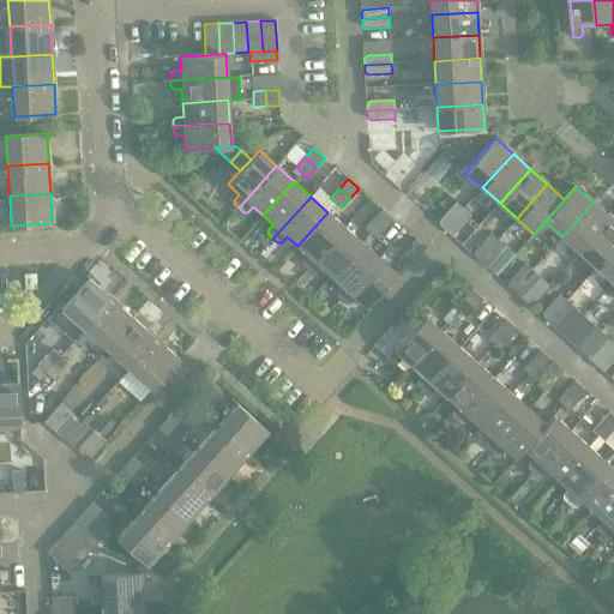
[(439,224),(445,229),(463,209),(456,203),(439,221),(439,224)]
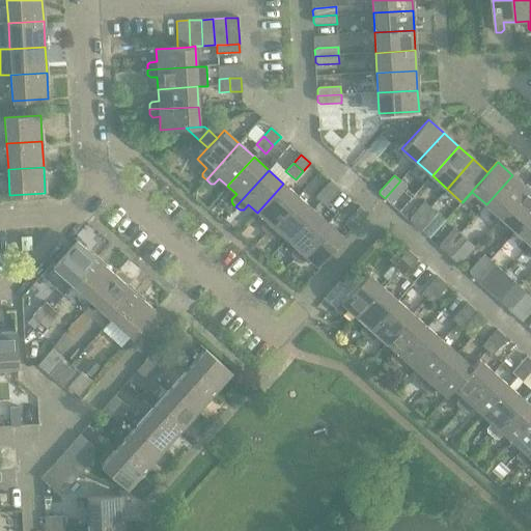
[(512,175),(486,204),(501,218),(527,189),(512,175)]
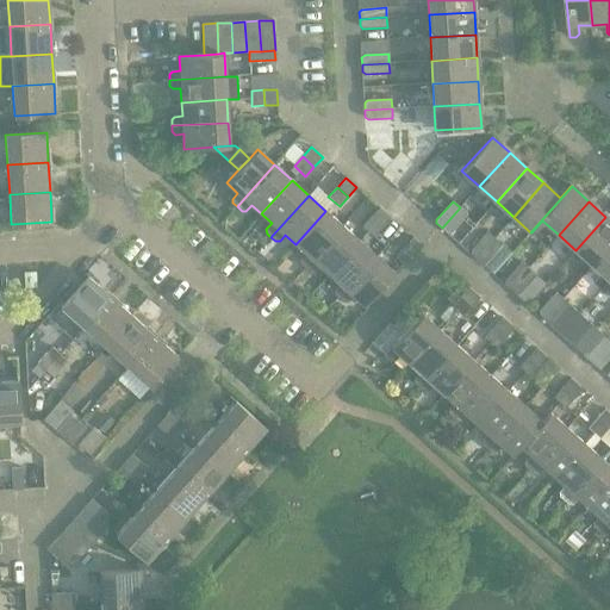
[(379,207),(371,217),(383,228),(391,218),(379,207)]
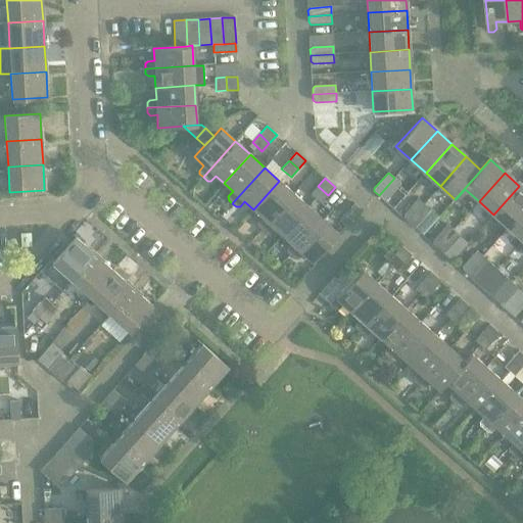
[(394,178),(379,195),(383,199),(386,199),(400,184),(394,178)]
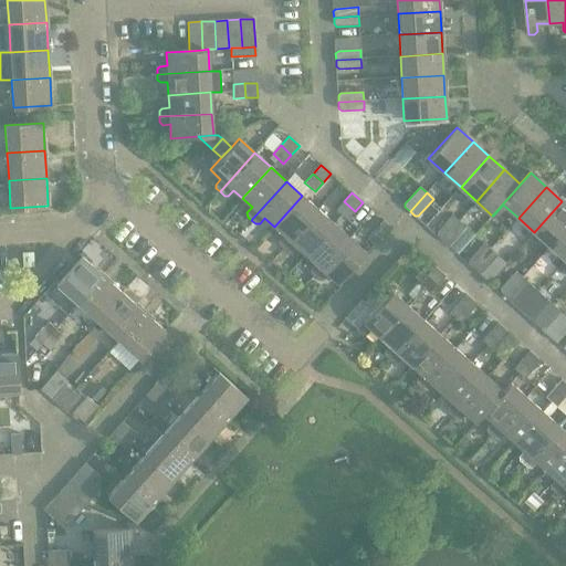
[(302,196),(274,227),(284,236),(279,241),(279,244),(283,249),(318,209),(302,196)]
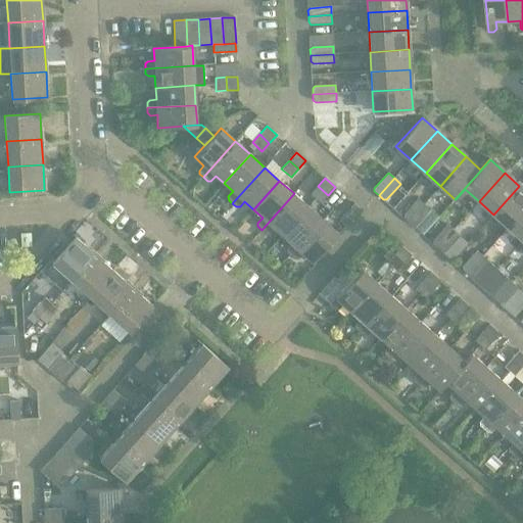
[(328,195),(318,186),(311,194),(321,203),(328,195)]
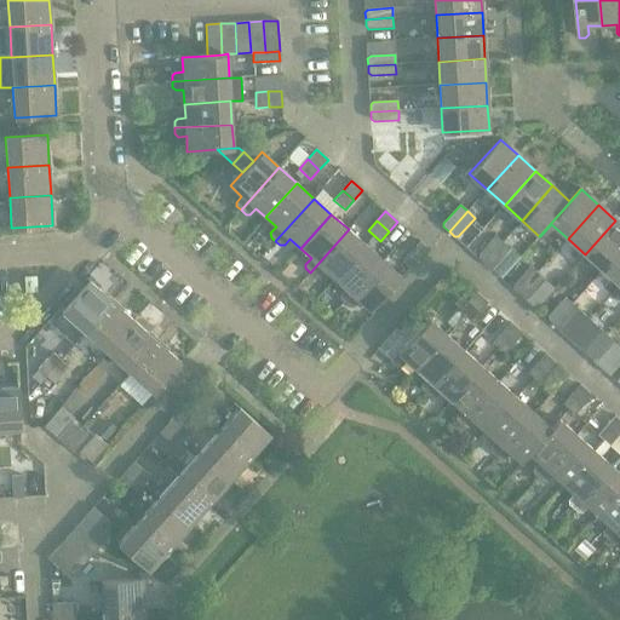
[(619,223),(615,220),(585,254),(602,270),(619,250),(619,223)]
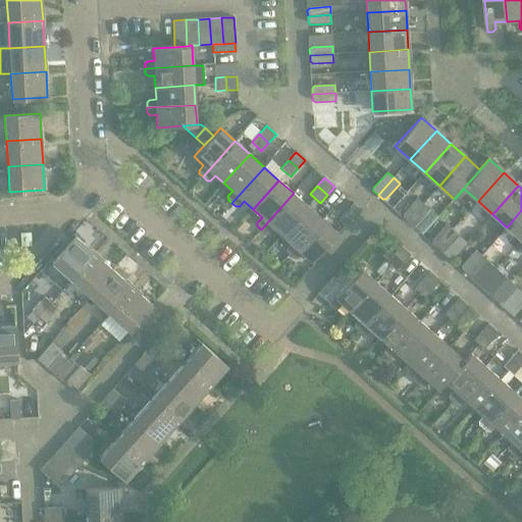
[(294,193),(261,229),(265,232),(268,232),(273,227),(281,236),(308,206),(294,193)]
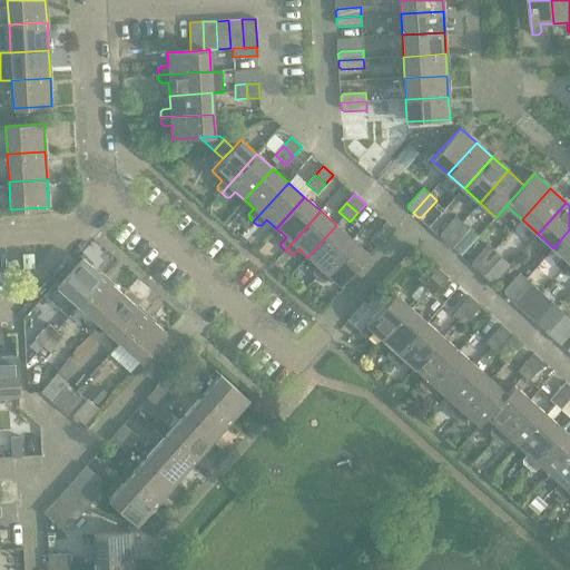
[(440,237),(445,242),(462,223),(454,216),(440,234),(440,237)]
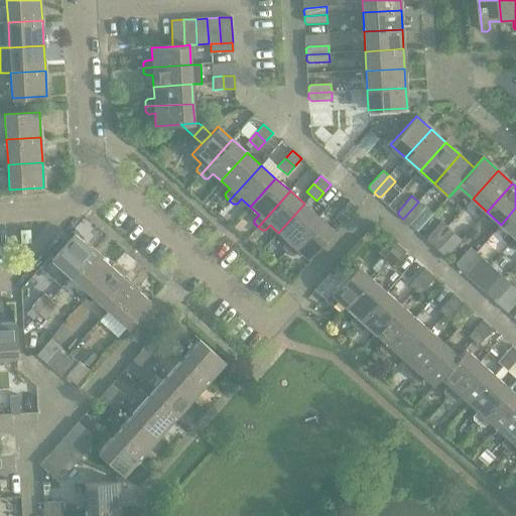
[(350,202),(335,217),(341,223),(355,207),(350,202)]
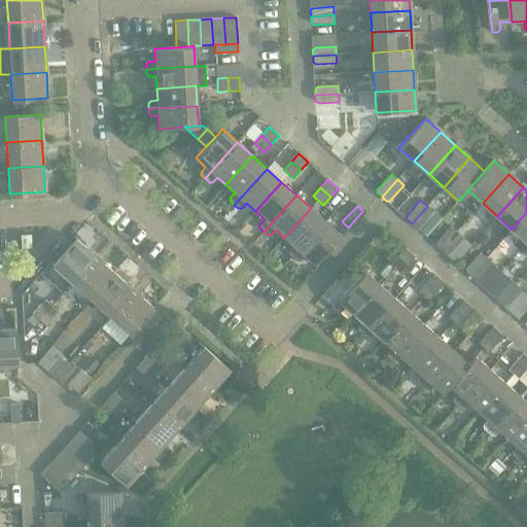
[(427,206),(412,223),(416,227),(419,227),(433,211),(427,206)]
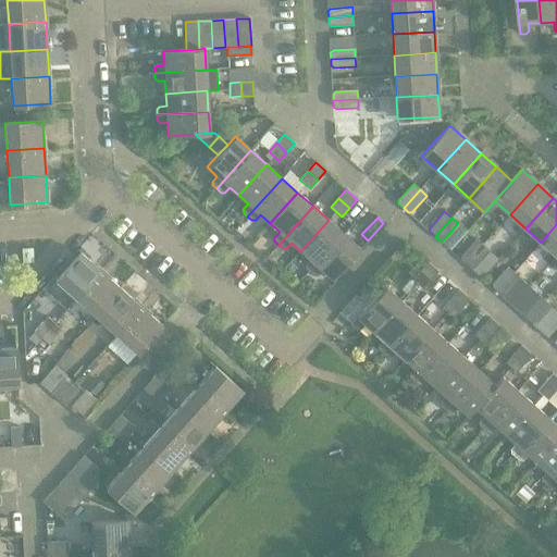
[(329,220),(300,251),(310,259),(306,264),(306,269),(310,272),(344,234),(329,220)]
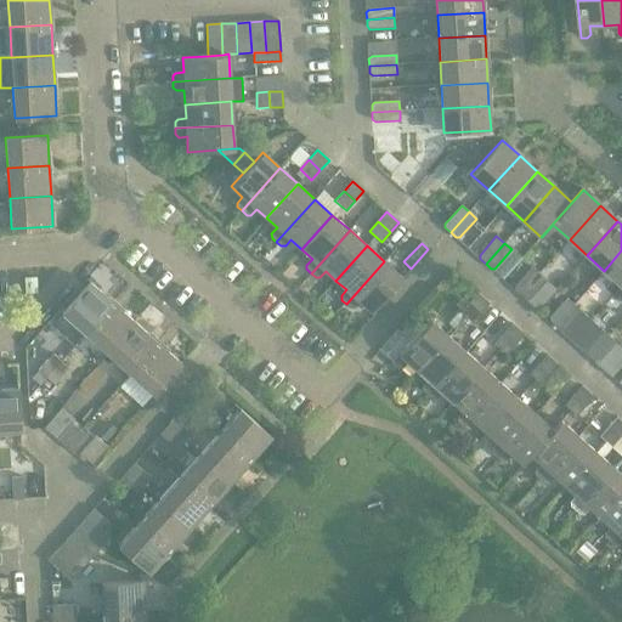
[(621,250),(604,271),(621,287),(621,286),(621,250)]
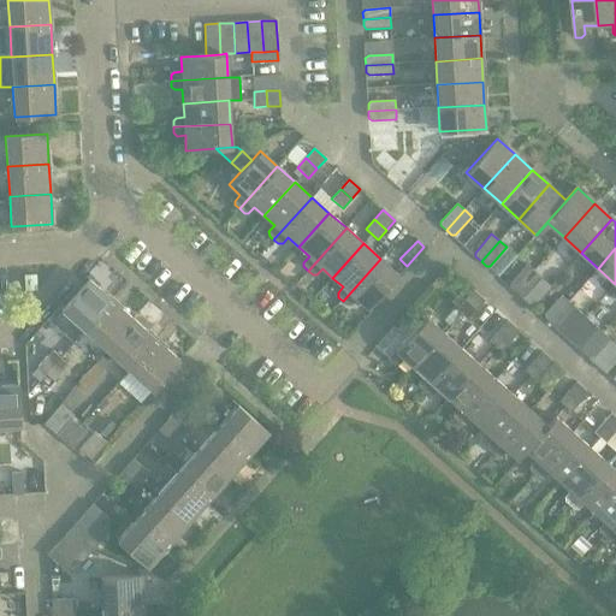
[(380,259),(343,301),(347,306),(351,306),(356,298),(368,309),(398,274),(380,259)]
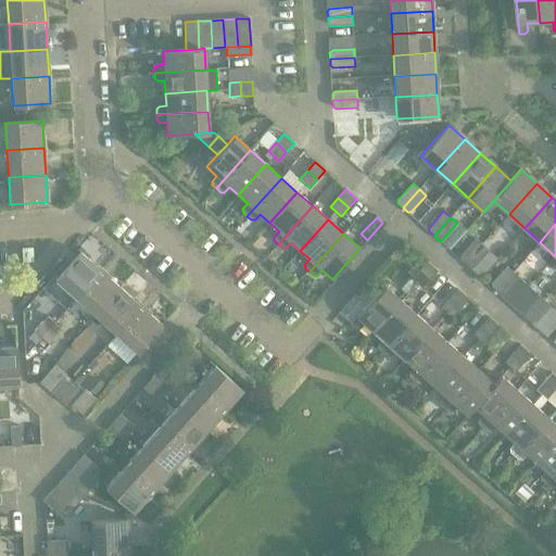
[(460,260),(465,264),(481,245),(475,239),(460,255),(460,260)]
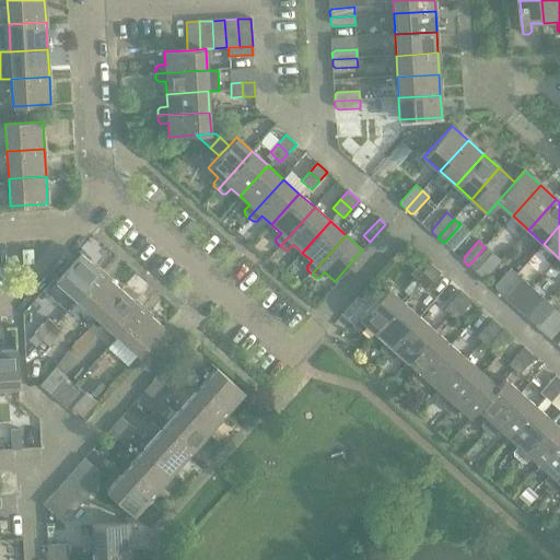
[(485,247),(468,266),(473,269),(477,269),(491,253),(485,247)]
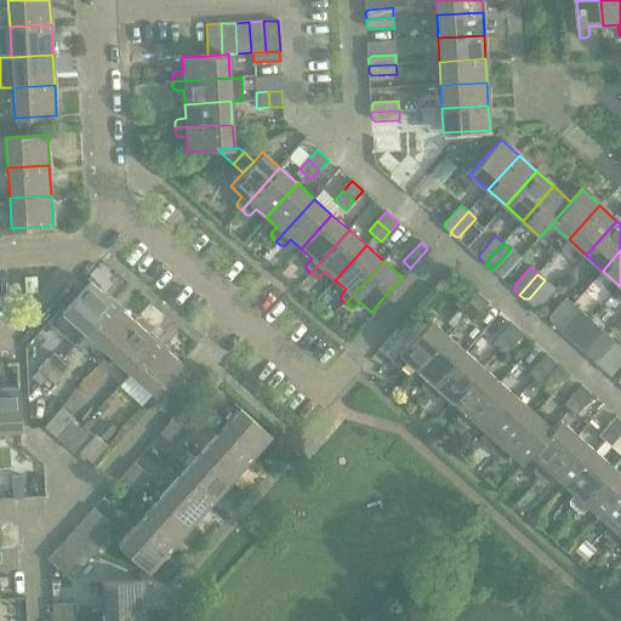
[(35,278),(26,278),(26,291),(36,291),(35,278)]
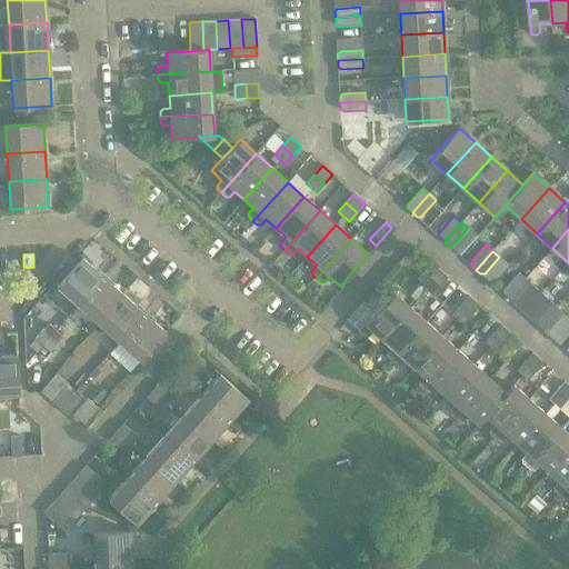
[(57,287),(78,306),(103,277),(82,258),(57,287)]
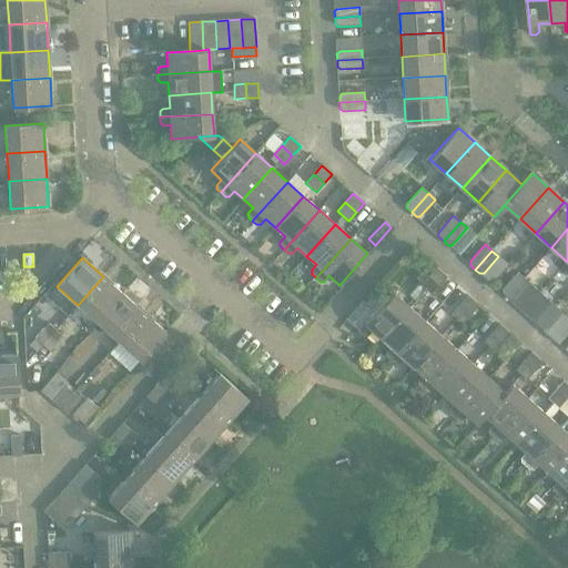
[(436,267),(428,276),(438,285),(447,277),(436,267)]
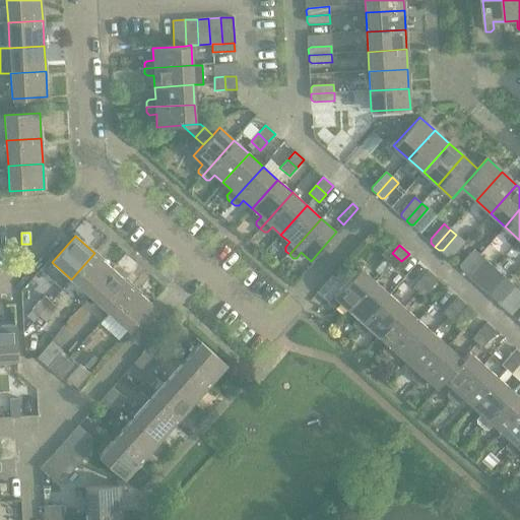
[(473,249),(459,265),(459,268),(469,276),(484,260),(473,249)]
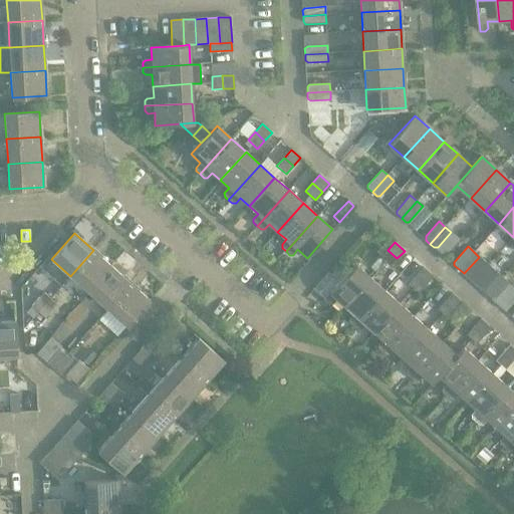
[(93,250),(70,276),(89,292),(112,267),(93,250)]
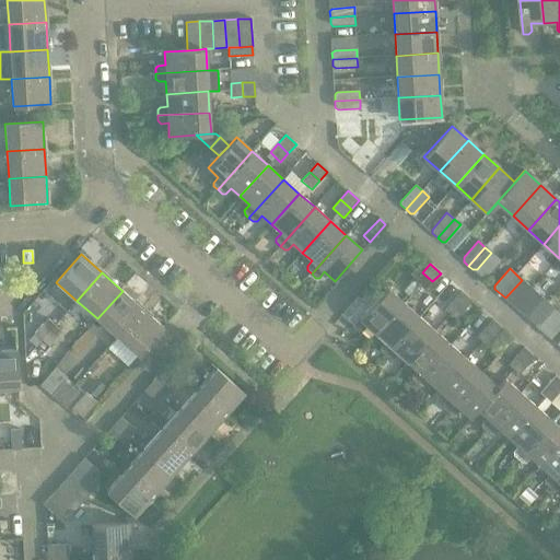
[(432,281),(422,272),(415,281),(424,290),(432,281)]
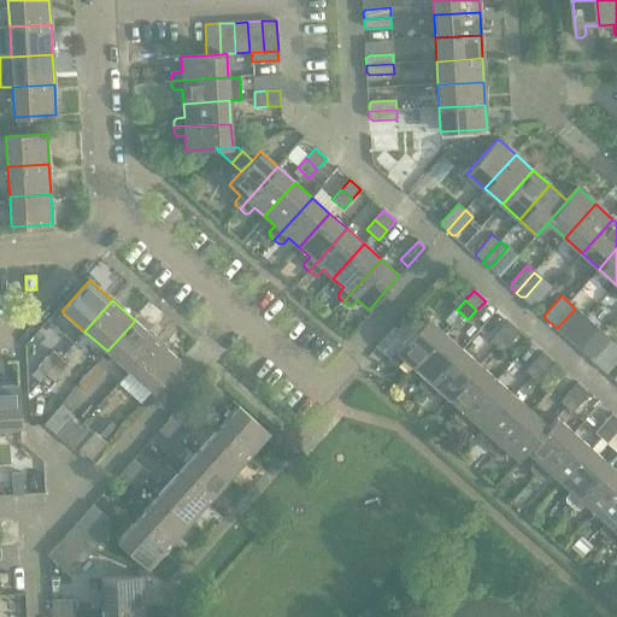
[(575,309),(557,328),(568,339),(586,318),(575,309)]
